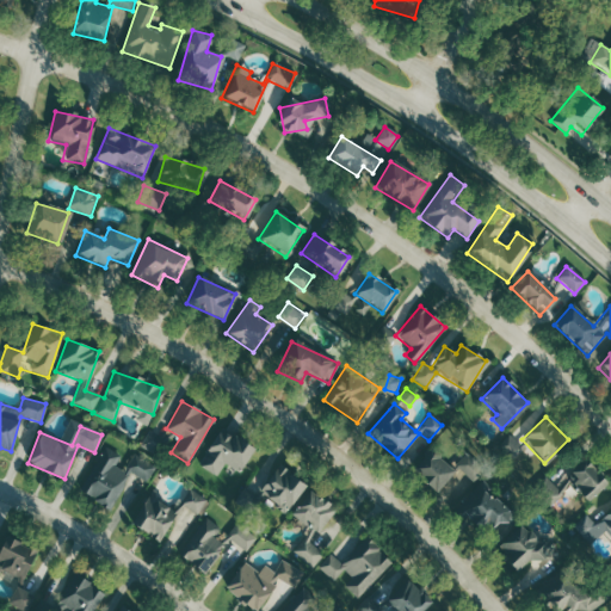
[(196,464),(215,476),(223,463),(236,473),(253,448),(220,426),(196,464)]
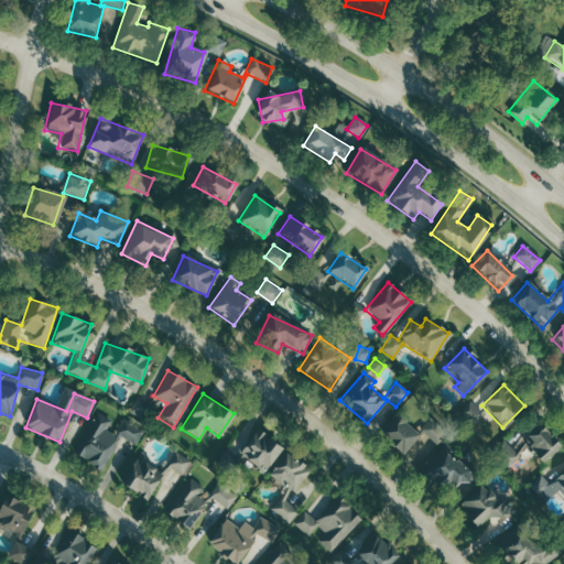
[(100,469),(119,436),(134,444),(142,430),(121,418),(112,433),(106,429),(111,419),(96,410),(73,454),(100,469)]
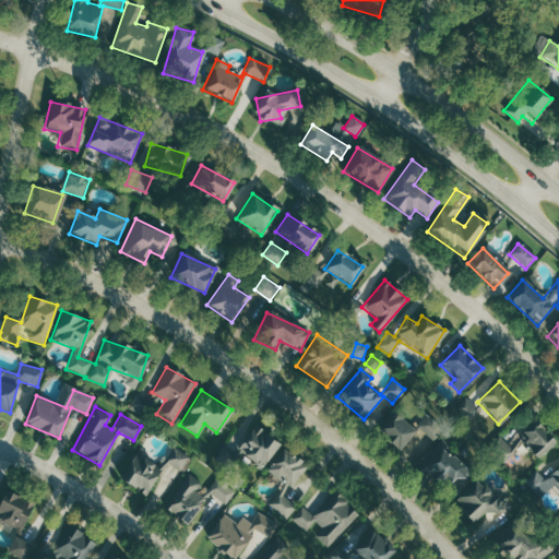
[(375,429),(396,450),(404,442),(417,455),(443,427),(427,412),(413,427),(393,409),(375,429)]
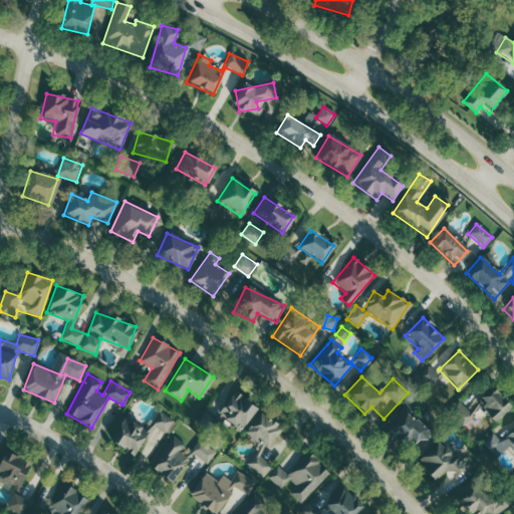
[(507,412),(496,386),(477,395),(488,420),(507,412)]
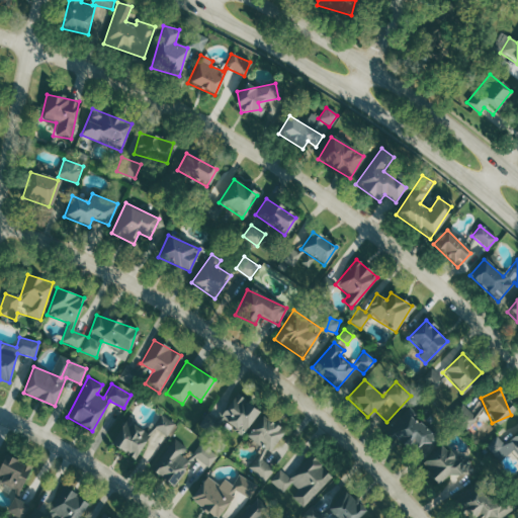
[(218,417),(240,434),(258,412),(237,394),(218,417)]
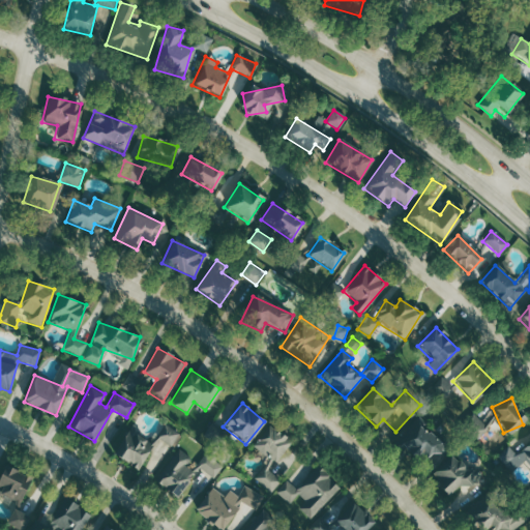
[(490,425),(477,413),(466,424),(479,438),(490,425)]
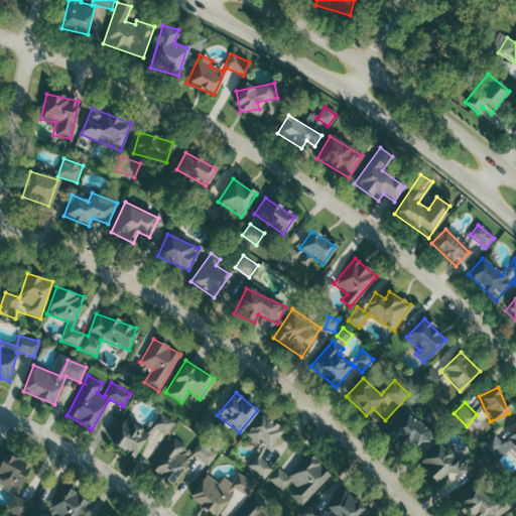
[(431,433),(404,407),(385,427),(411,455),(431,433)]
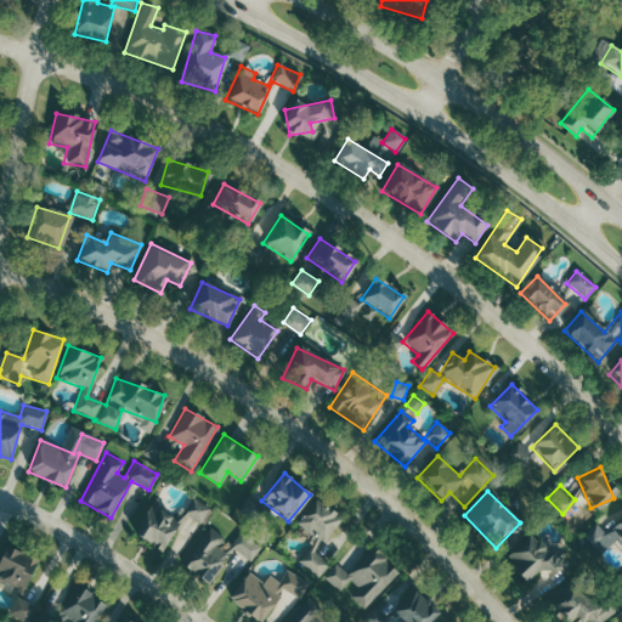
[(131,533),(177,560),(208,507),(190,496),(177,518),(148,502),(131,533)]
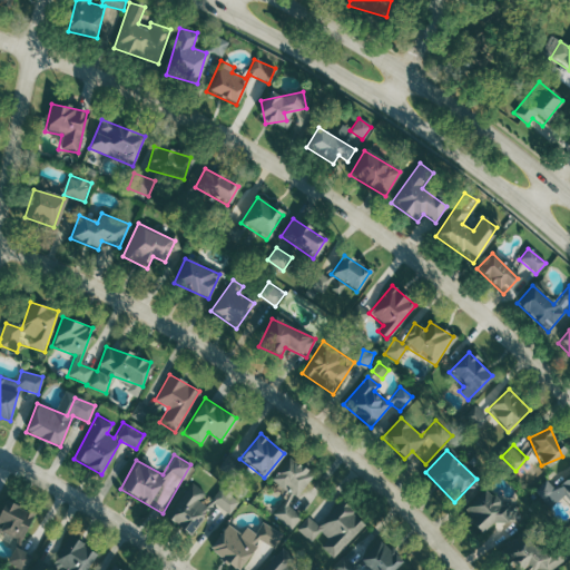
[(269,480),(288,493),(272,516),(291,530),(301,516),(287,505),(311,474),(287,457),(269,480)]
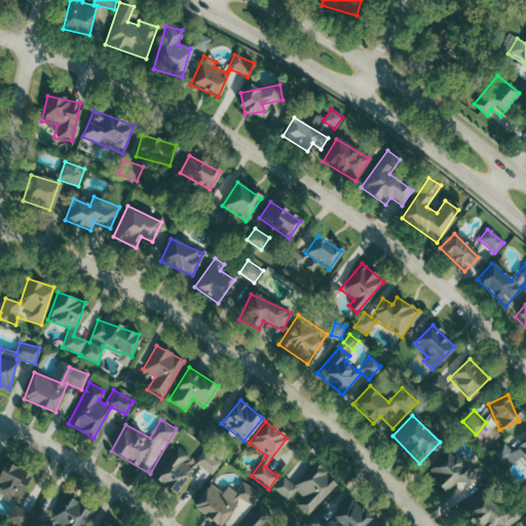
[(525,437),(514,447),(525,460),(525,437)]
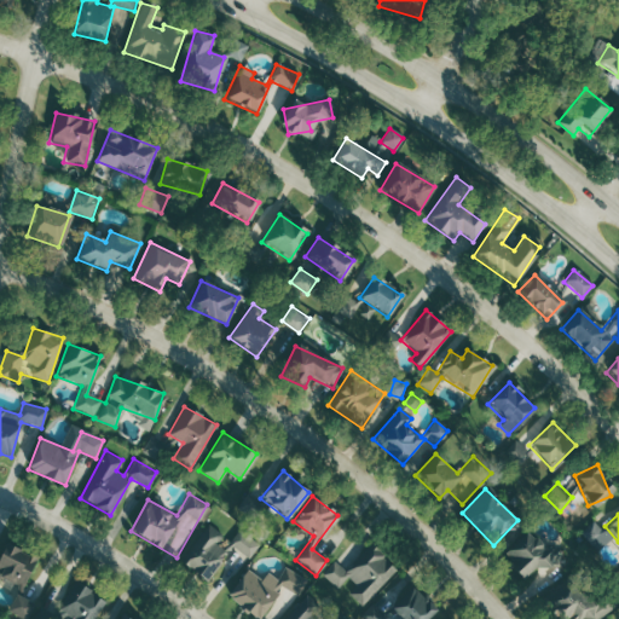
[(226,551),(217,544),(223,534),(207,524),(180,562),(206,580),(226,551)]
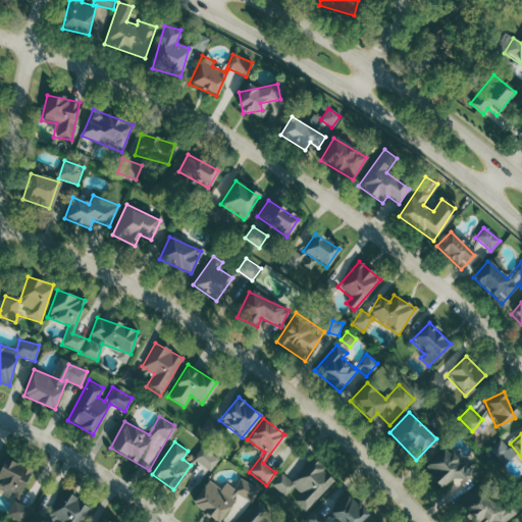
[(489,450),(497,458),(505,451),(498,442),(489,450)]
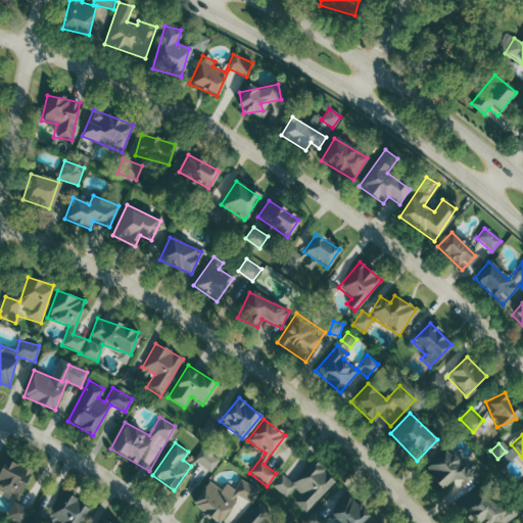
[(222,461),(204,446),(196,458),(212,472),(222,461)]
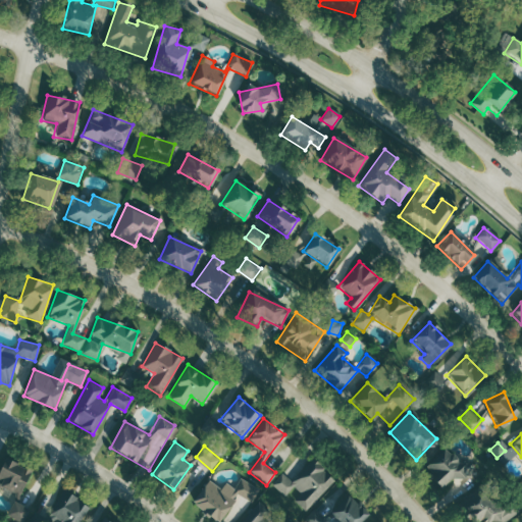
[(471,463),(454,463),(454,454),(426,454),(426,481),(471,481),(471,463)]
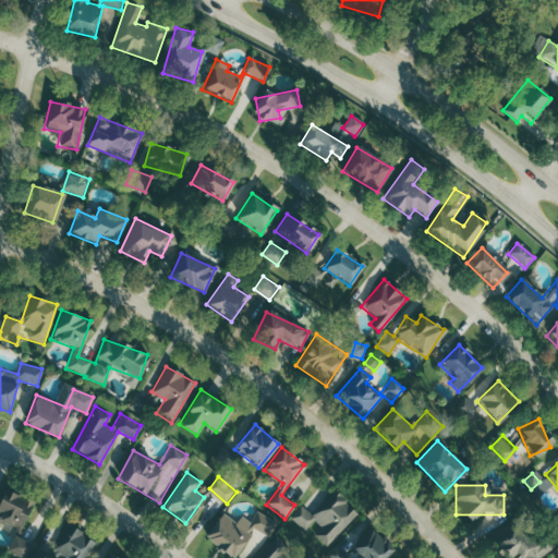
[(0,495),(0,521),(19,531),(32,501),(3,488),(0,495)]
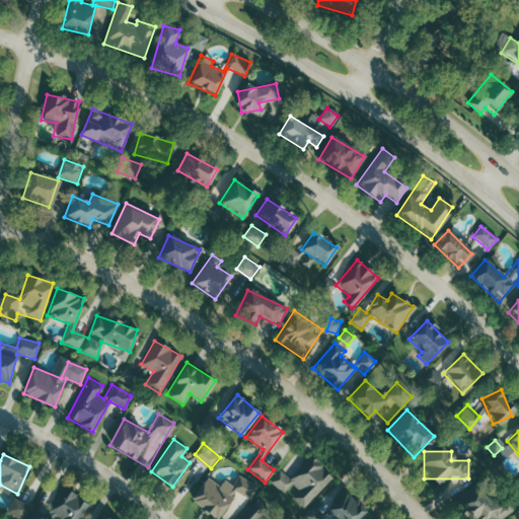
[(332,478),(311,456),(287,478),(280,471),(270,482),(282,494),(291,485),(297,492),(291,497),(302,508),(332,478)]
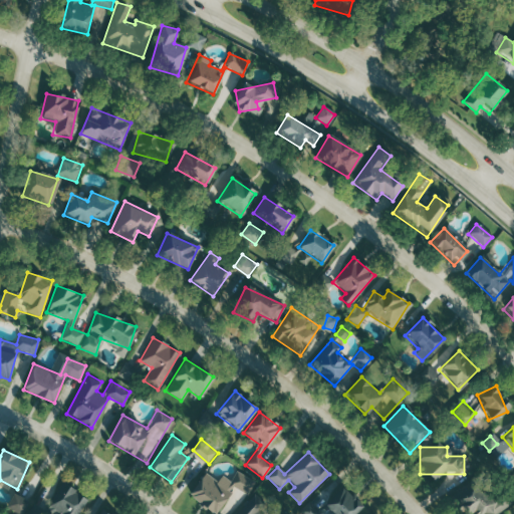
[(215,513),(234,488),(245,496),(254,483),(235,470),(229,479),(221,474),(216,482),(203,473),(187,496),(213,513),(215,513)]
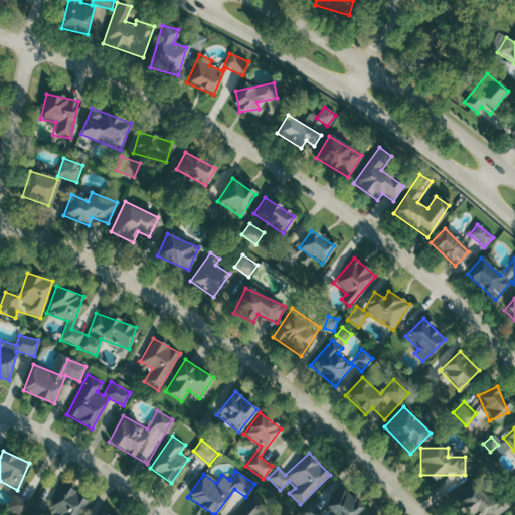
[(451,500),(465,514),(469,514),(473,512),(475,514),(483,514),(486,512),(488,514),(498,514),(511,503),(503,494),(492,504),(471,481),(451,500)]
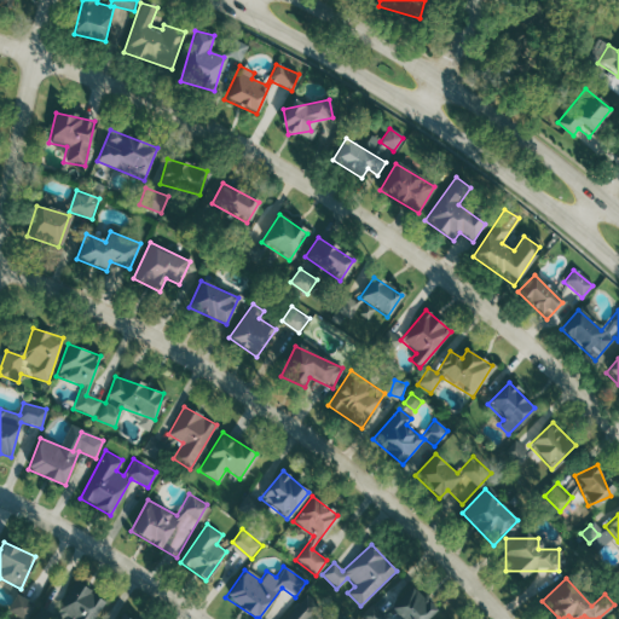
[(92,618),(104,600),(74,582),(53,615),(40,607),(33,618),(53,618),(58,612),(70,618),(92,618)]
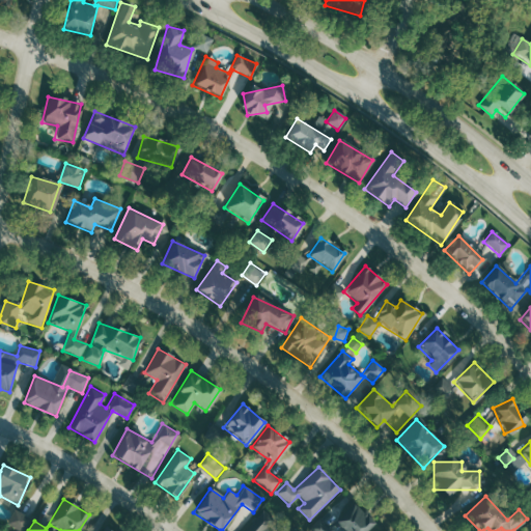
[(333,523),(341,530),(365,530),(373,523),(353,502),(333,523)]
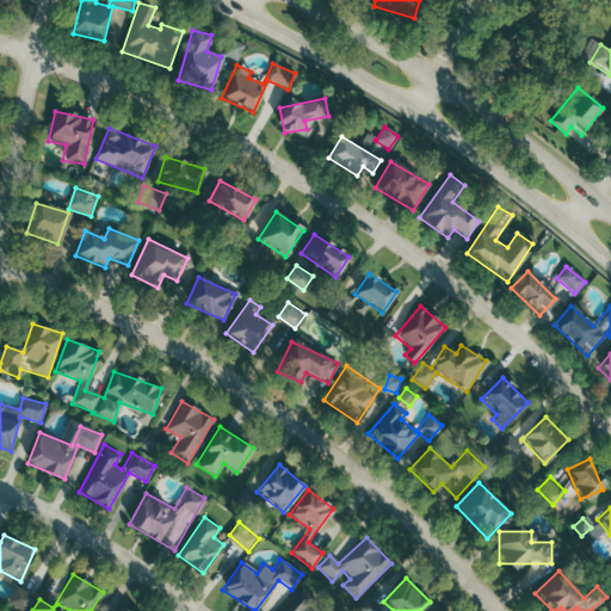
[(8,603),(26,610),(29,610),(37,594),(17,585),(8,603)]
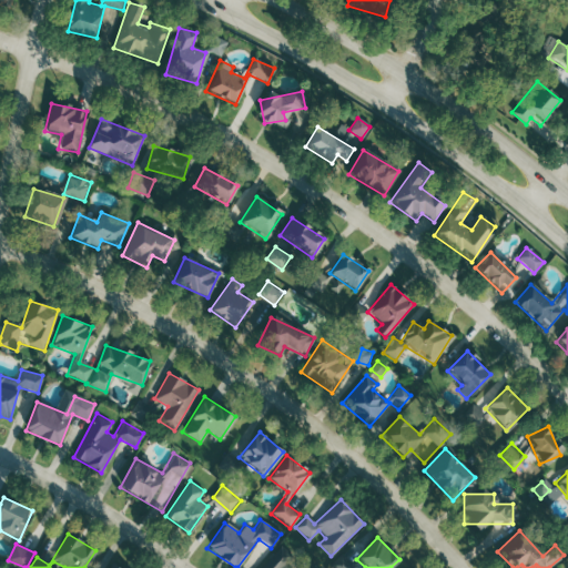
[(262,567),(286,567),(284,566),(293,556),(280,546),(262,567)]
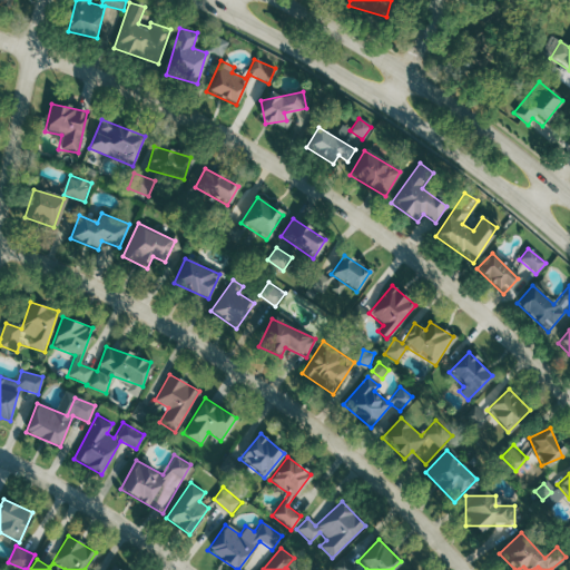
[(338,569),(356,569),(357,556),(340,554),(338,569)]
